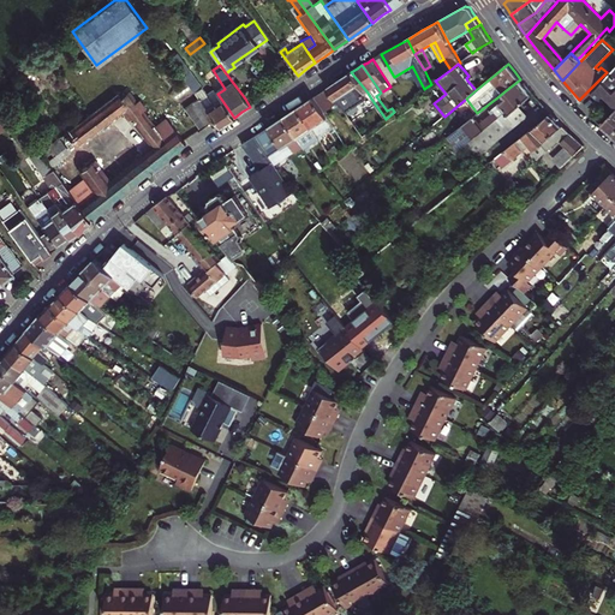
[(435,81),(437,79),(430,66),(424,70),(431,84),(435,81)]
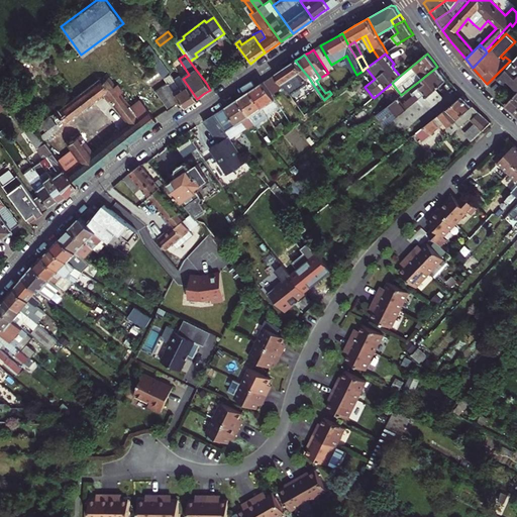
[(516,56),(506,69),(501,73),(495,80),(498,82),(500,85),(506,80),(516,90),(516,56)]
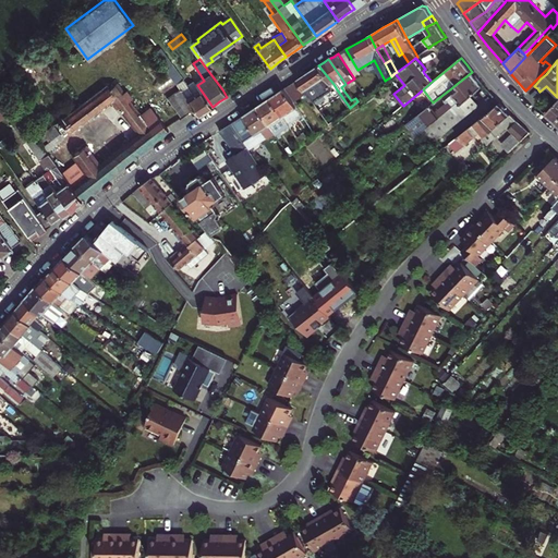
[(205,111),(213,107),(197,85),(195,83),(189,87),(171,63),(165,69),(180,88),(194,108),(198,116),(205,111)]
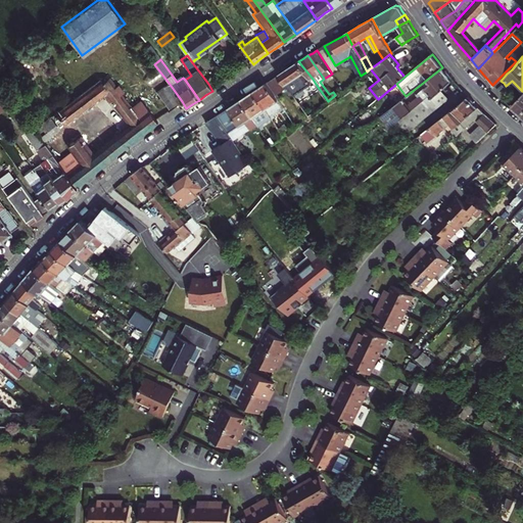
[(288,67),(278,75),(287,87),(294,95),(310,84),(308,82),(313,79),(298,61),(288,67)]
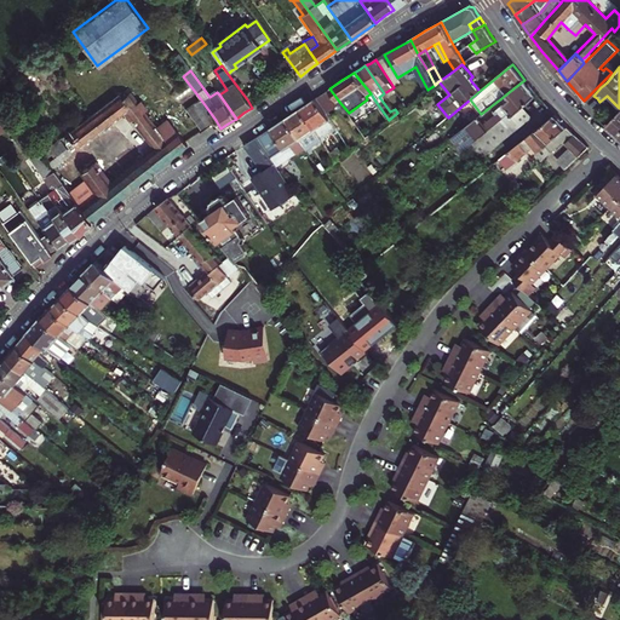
[(506,115),(510,118),(538,95),(532,87),(524,80),(509,92),(514,97),(505,103),(494,112),(497,115),(483,124),(477,118),(449,139),(460,153),(469,147),(506,115)]
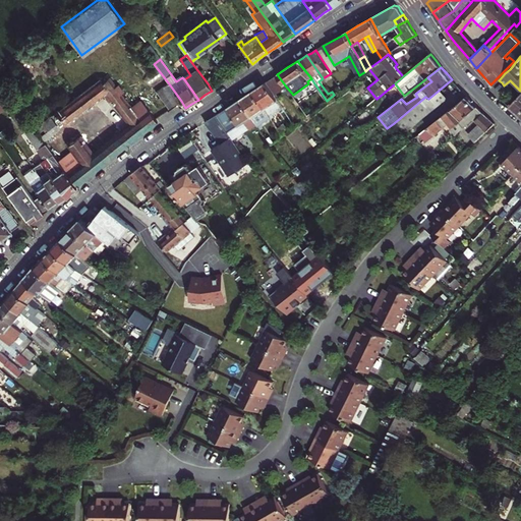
[(253,91),(272,117),(275,116),(273,114),(278,110),(283,107),(275,95),(286,87),(277,74),(253,91)]
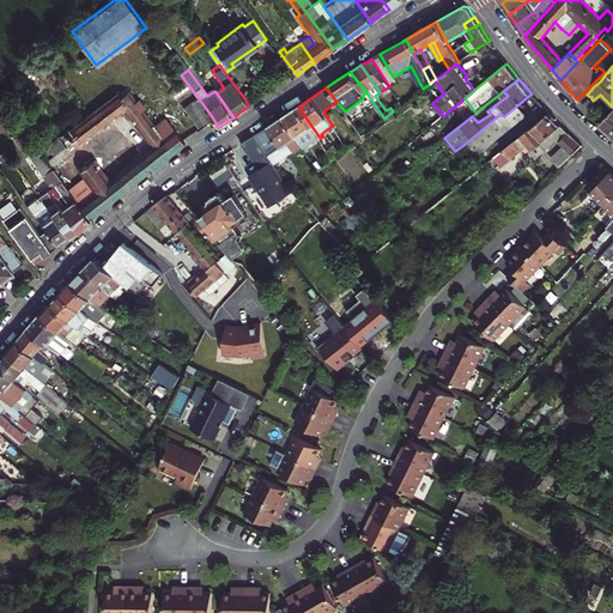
[(499,102),(508,96),(503,91),(496,97),(499,102)]
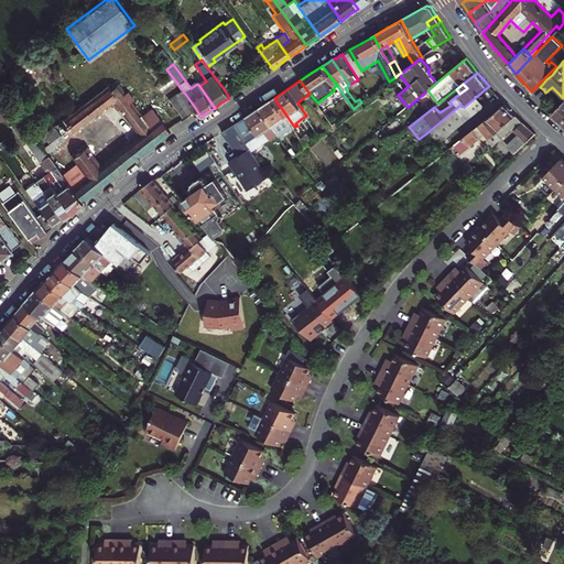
[(111,101),(117,110),(137,136),(147,149),(159,140),(171,131),(167,128),(154,110),(143,119),(131,104),(137,100),(130,91),(125,96),(117,86),(110,91),(106,86),(83,102),(34,138),(44,151),(109,104),(111,101)]
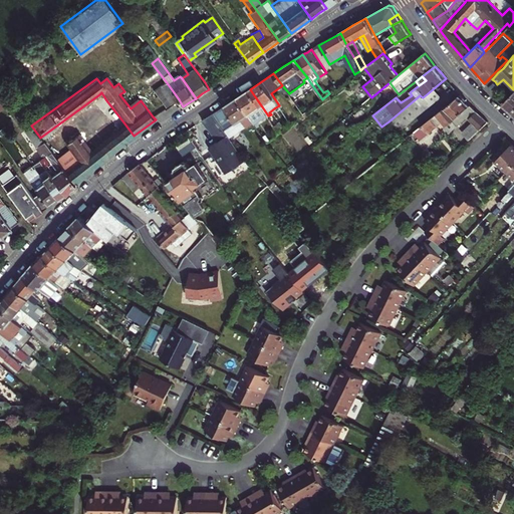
[(179,99),(166,81),(156,88),(169,107),(179,99)]
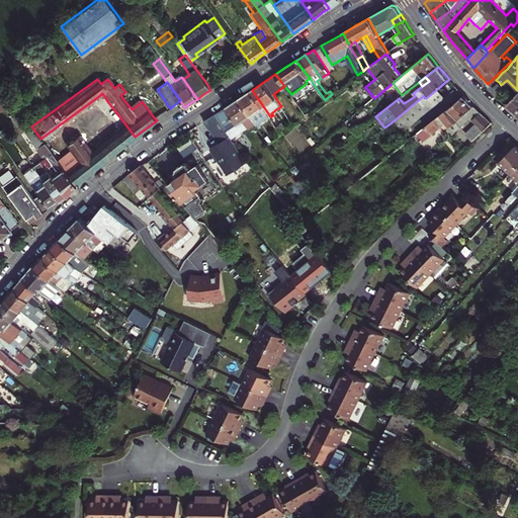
[(240,98),(258,125),(270,116),(252,90),(246,94),(240,98)]
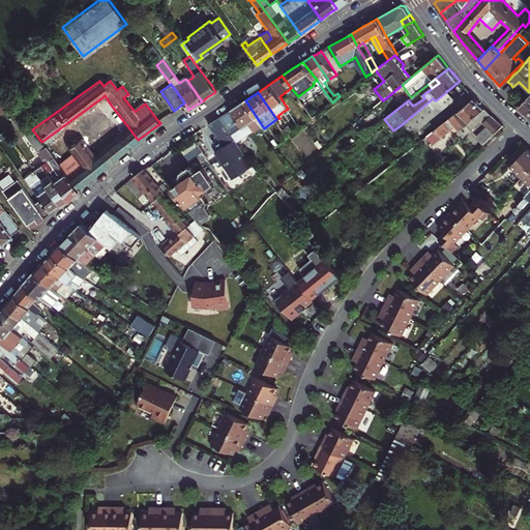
[(0,112),(8,108),(2,94),(0,94),(0,112)]
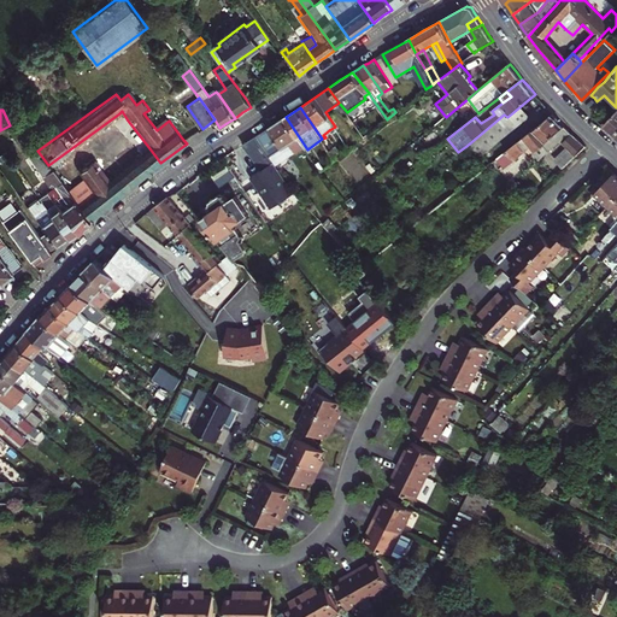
[(616,135),(616,136),(616,111),(605,125),(616,135)]
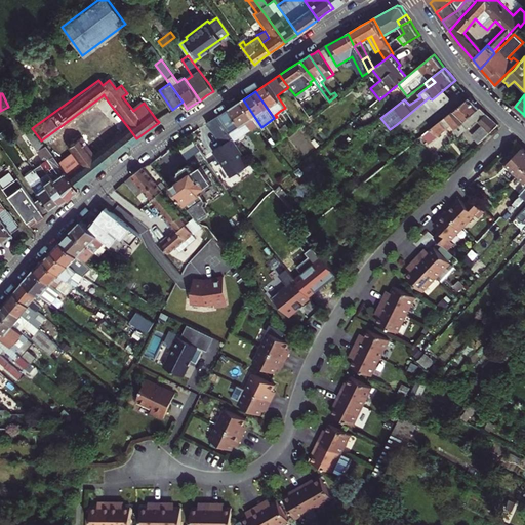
[(411,131),(443,105),(439,103),(432,99),(429,97),(397,124),(411,131)]
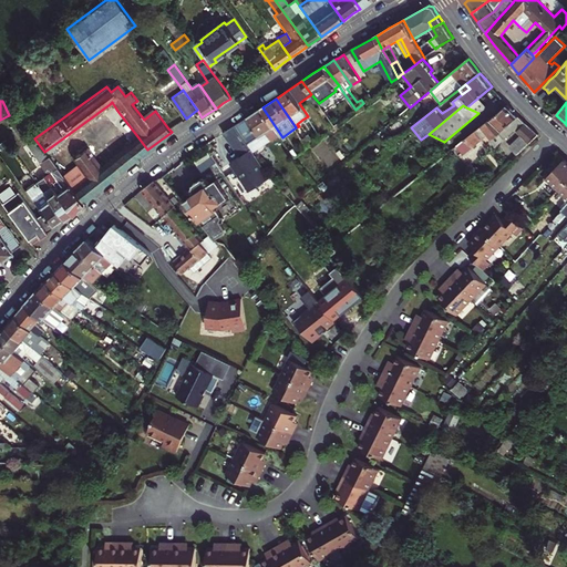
[(516,113),(507,105),(465,138),(473,146),(488,132),(493,137),(491,138),(496,145),(516,129),(524,121),(516,113)]
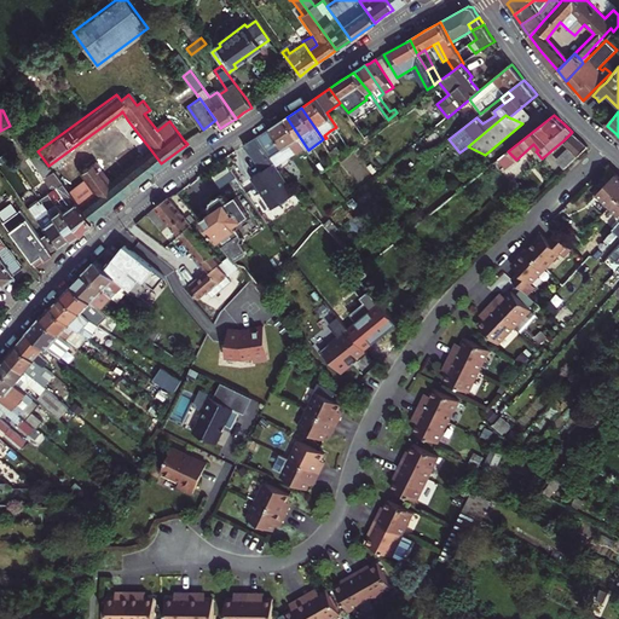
[(308,150),(287,117),(272,127),(258,136),(278,167),(298,154),(299,156),(308,150)]
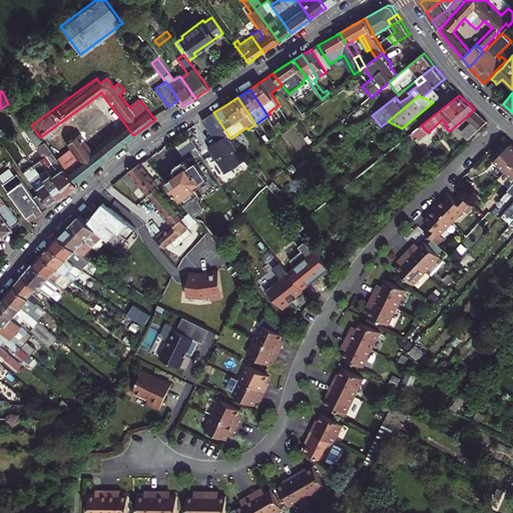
[(463,132),(468,139),(486,122),(487,120),(474,109),(467,116),(473,122),(463,132)]
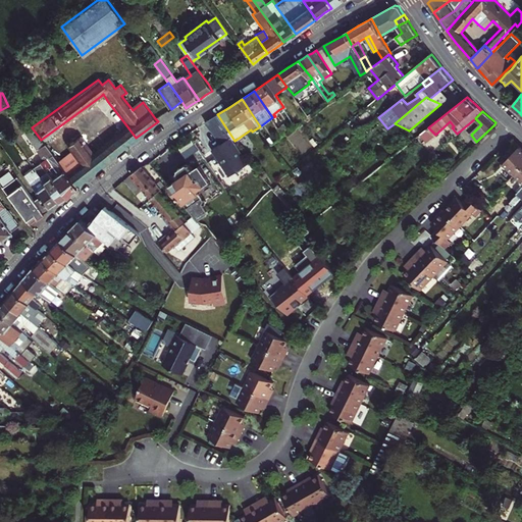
[(229,176),(250,164),(235,141),(217,114),(206,122),(216,138),(220,145),(212,151),(229,176)]
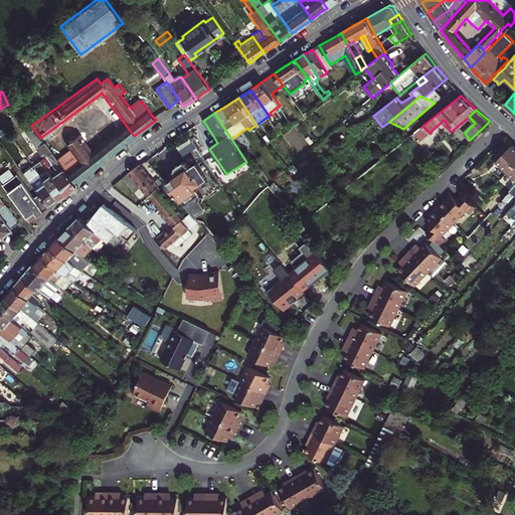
[(280,133),(286,129),(281,122),(276,126),(280,133)]
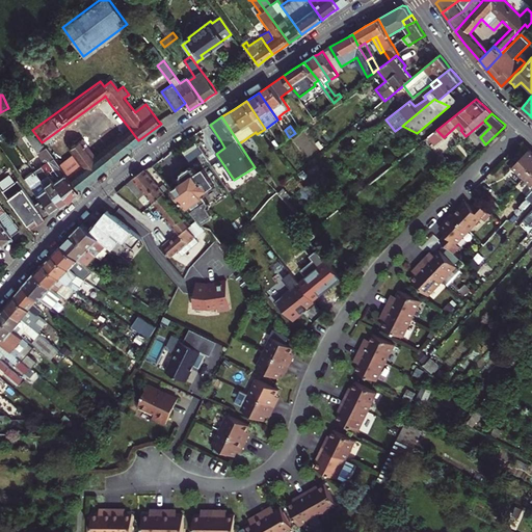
[(138,140),(129,128),(123,132),(132,145),(138,140)]
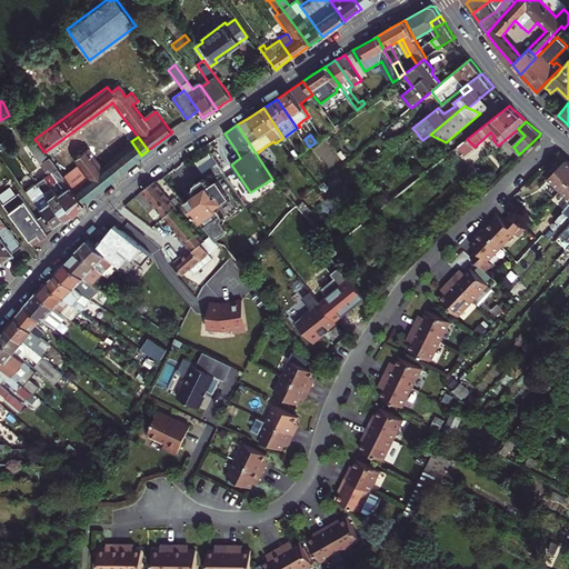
[(27,145),(39,162),(48,156),(45,152),(35,139),(27,145)]
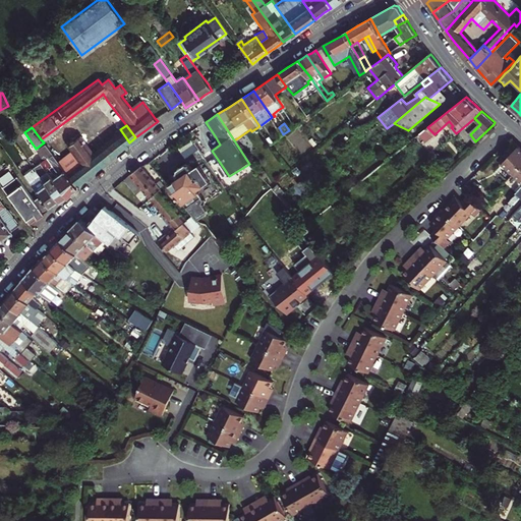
[(435,134),(427,127),(420,133),(426,141),(435,134)]
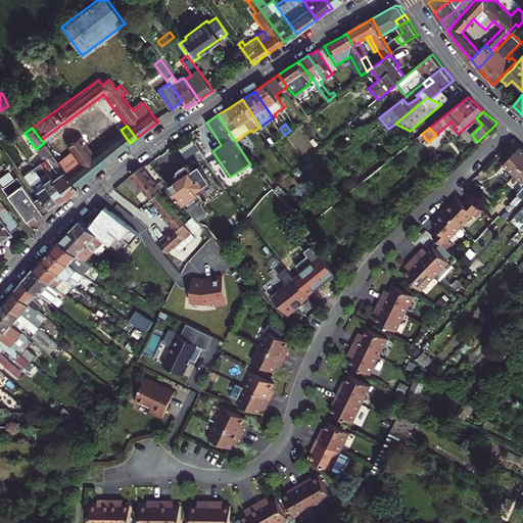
[(117,152),(130,143),(121,130),(94,151),(79,133),(65,143),(69,148),(55,160),(75,187),(92,173),(105,161),(117,152)]
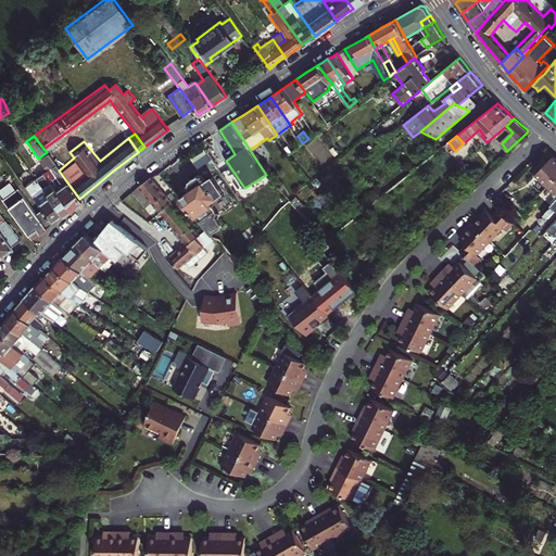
[(213,161),(205,148),(191,158),(200,169),(213,161)]
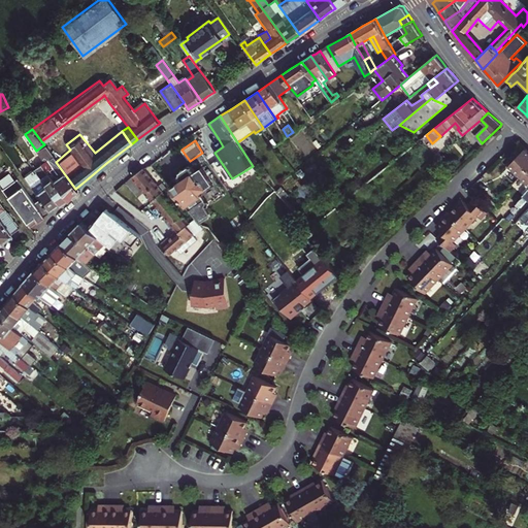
[(37,161),(64,197),(65,199),(70,194),(75,189),(56,162),(44,144),(36,151),(41,158),(37,161)]
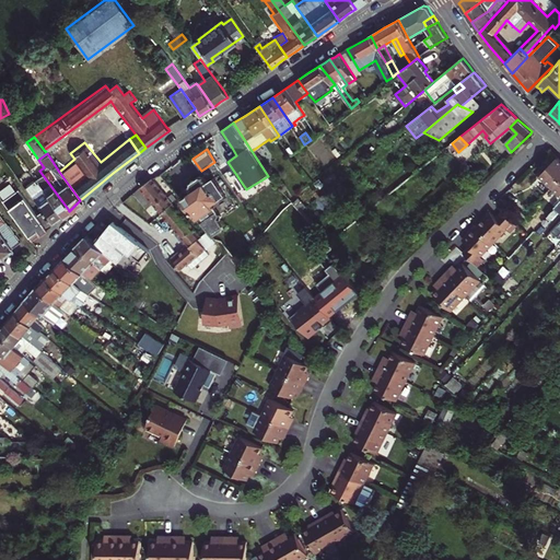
[(559,156),(543,175),(555,187),(559,181),(559,156)]
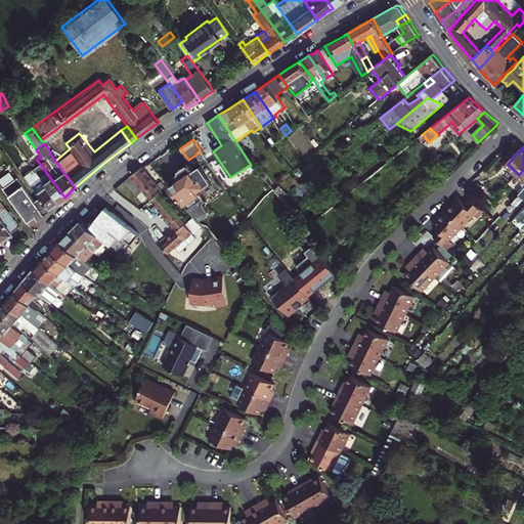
[(56,201),(63,195),(37,160),(31,165),(56,201)]
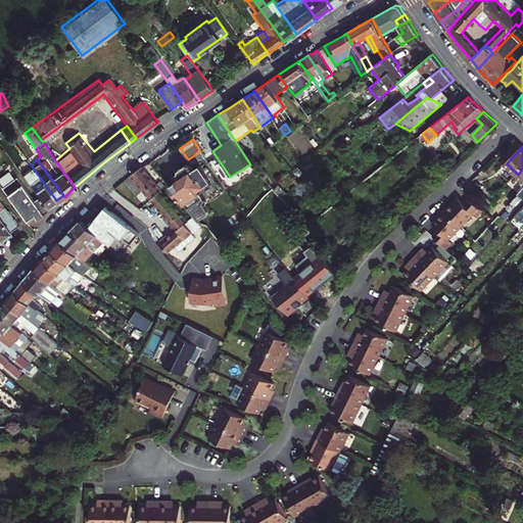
[(182,178),(170,186),(180,198),(194,215),(199,221),(207,215),(208,212),(208,211),(204,204),(206,205),(207,204),(207,200),(206,199),(204,199),(202,197),(200,194),(203,192),(202,190),(208,186),(207,185),(214,180),(202,163),(196,168),(192,162),(189,162),(184,167),(179,170),(179,173),(182,178)]
